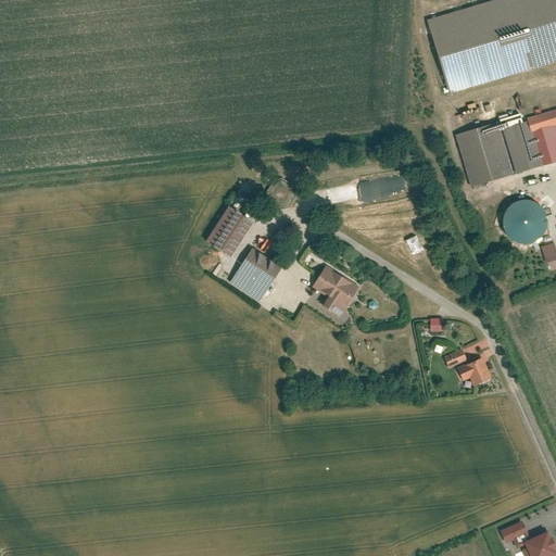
[(555,0),(491,0),(429,19),(450,92),(555,61),(555,0)]
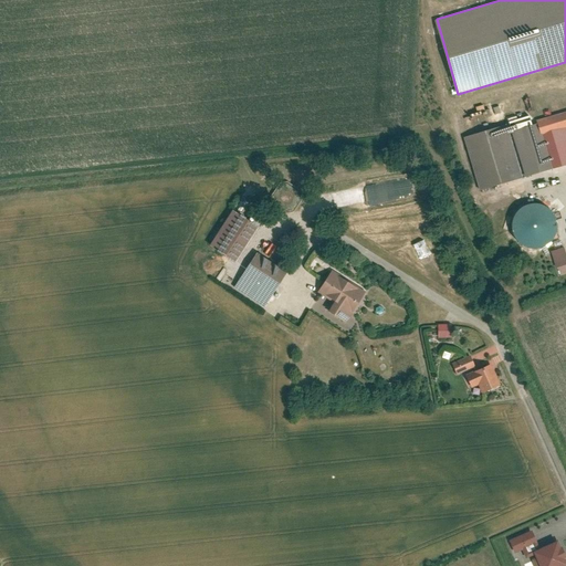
[(565,109),(538,119),(538,122),(543,135),(553,133),(565,127),(565,109)]
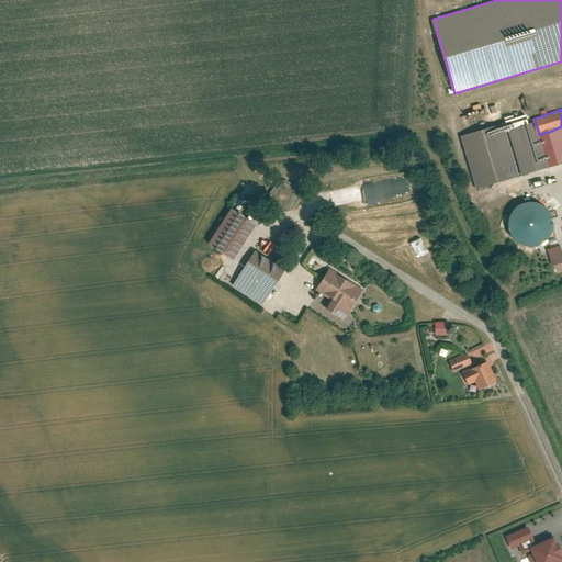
[(508,128),(521,173),(549,166),(539,134),(535,121),(508,128)]
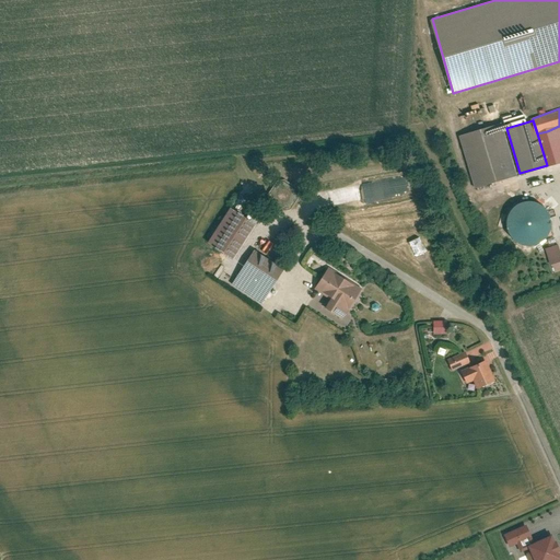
[(475,187),(516,175),(501,124),(458,136),(475,187)]
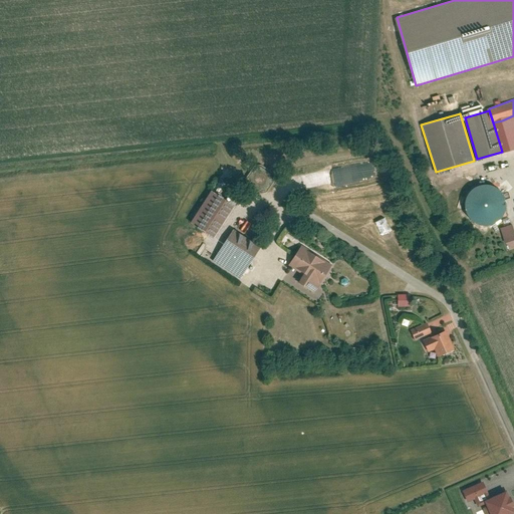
[(513,115),(502,120),(511,151),(513,150),(513,115)]
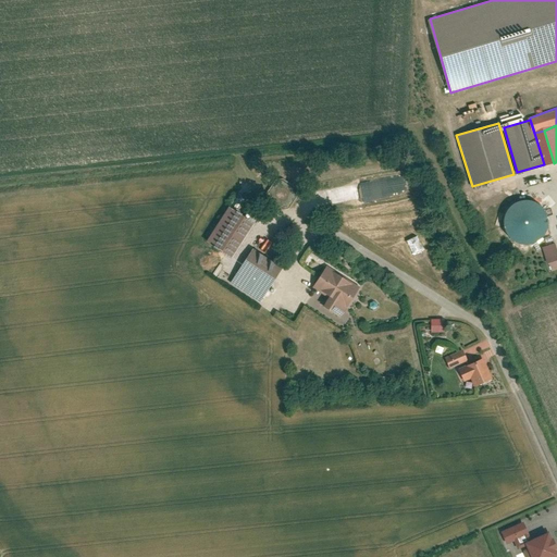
[(354,183),(358,202),(401,194),(398,174),(354,183)]
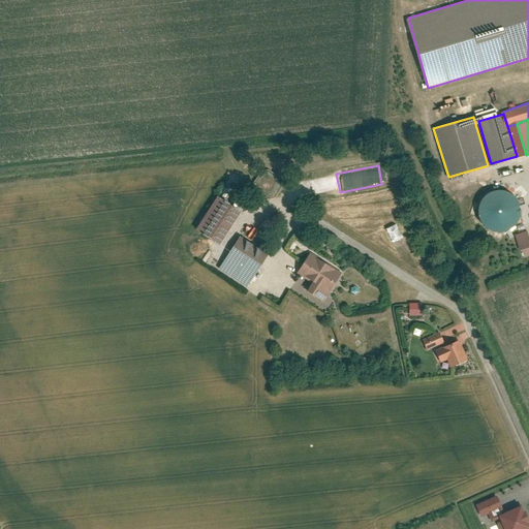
[(516,223),(520,218),(521,212),(520,206),(518,199),(514,195),(507,192),(501,190),(495,191),(490,194),(485,198),(481,204),(480,210),(480,216),(484,222),(488,226),(493,229),(499,231),(505,230),(511,228),(516,223)]
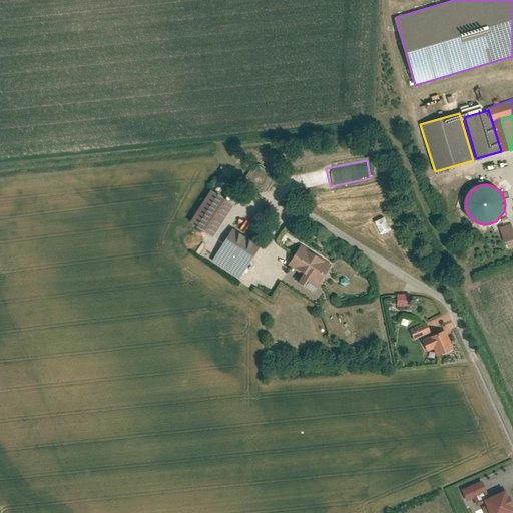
[(212,236),(233,202),(213,190),(192,223),(212,236)]
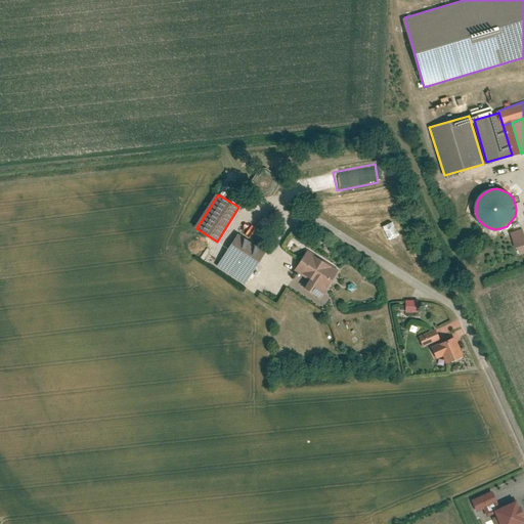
[(406,255),(393,217),(384,220),(397,258),(406,255)]
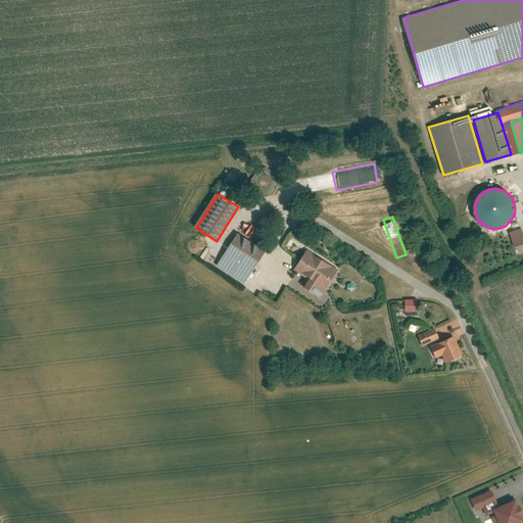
[(512,246),(522,243),(522,234),(522,228),(508,231),(512,246)]
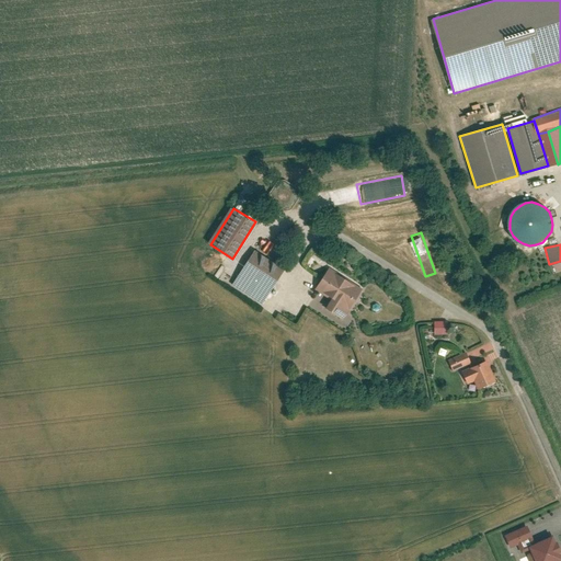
[(285,270),(255,249),(232,283),(262,304),(285,270)]
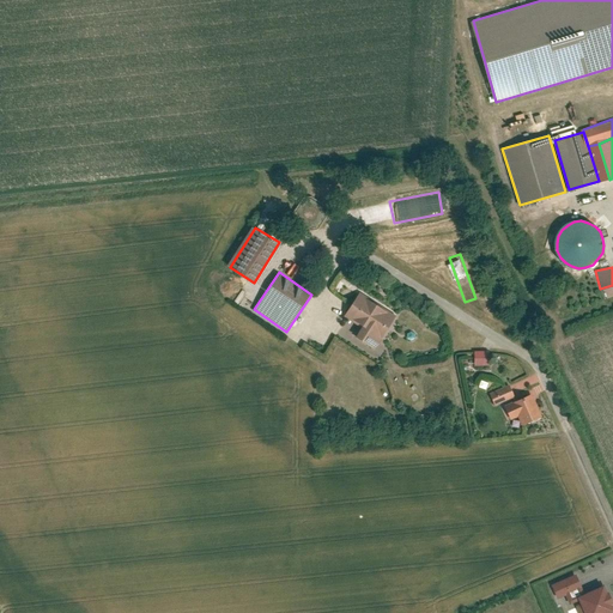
[(398,315),(362,292),(349,314),(364,323),(357,337),(375,349),(398,315)]
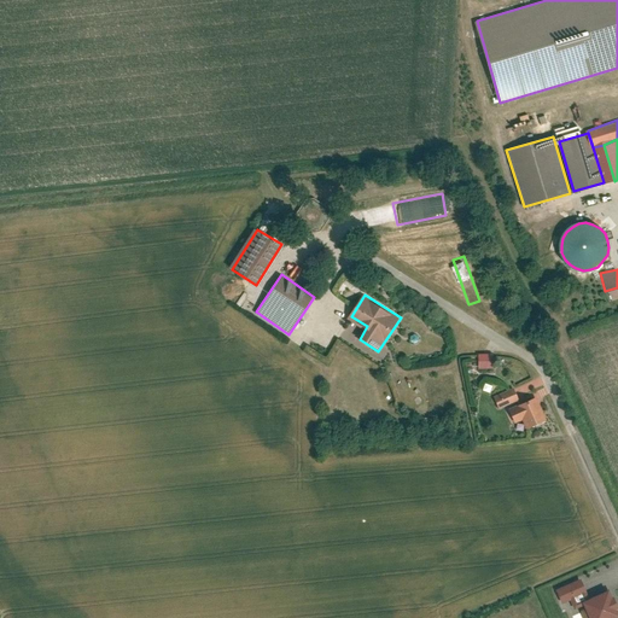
[(494,354),(479,354),(479,368),(494,368),(494,354)]
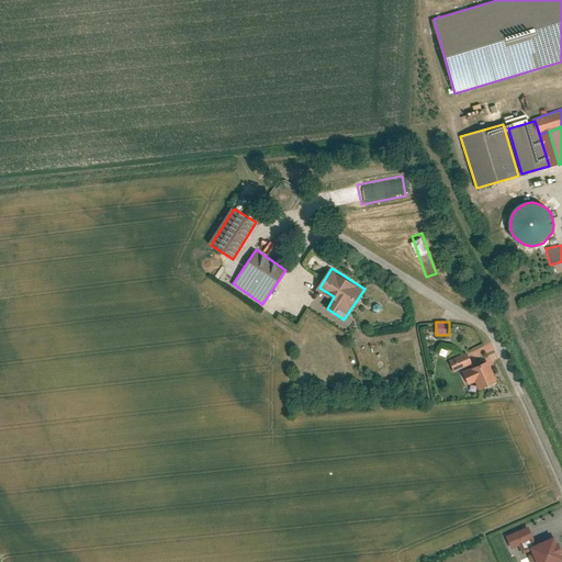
[(469,352),(451,360),(456,370),(473,362),(469,352)]
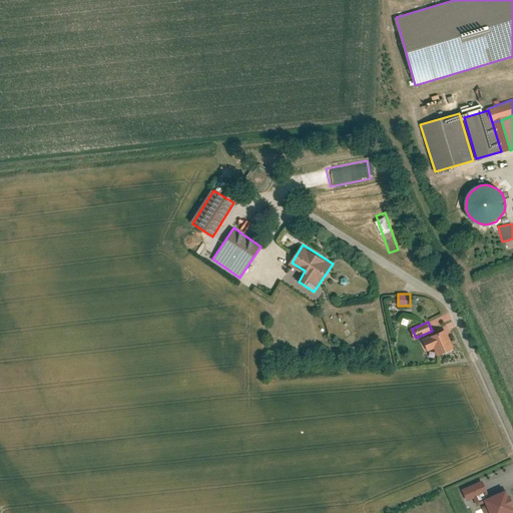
[(447,329),(423,339),(429,351),(435,348),(439,356),(455,348),(447,329)]
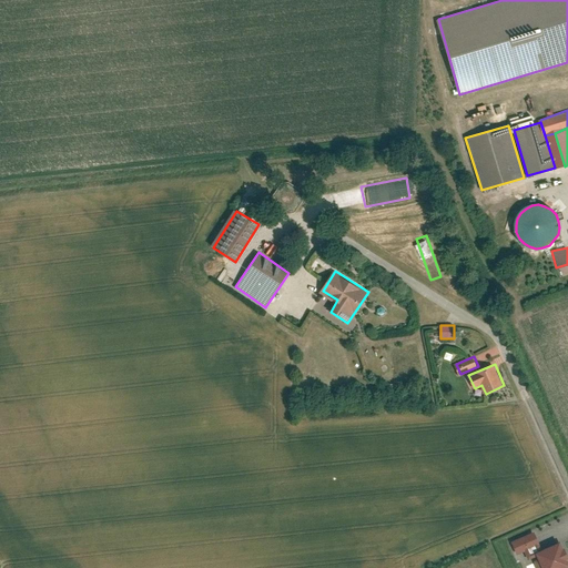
[(534,534),(514,543),(518,554),(525,550),(539,544),(534,534)]
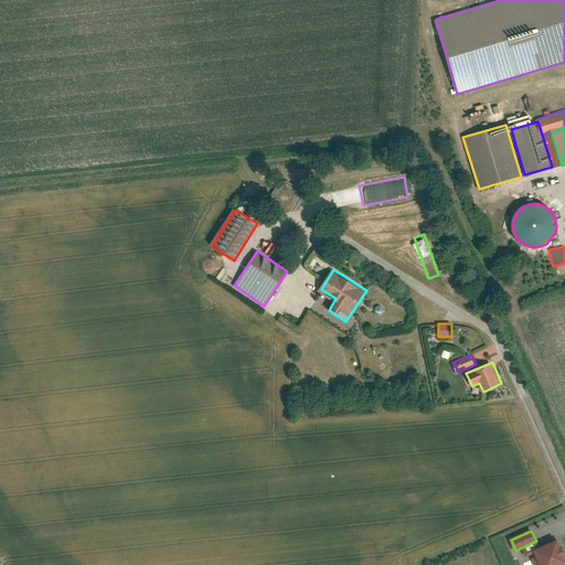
[(534,548),(536,555),(532,557),(535,564),(564,564),(564,554),(557,539),(539,546),(534,548)]
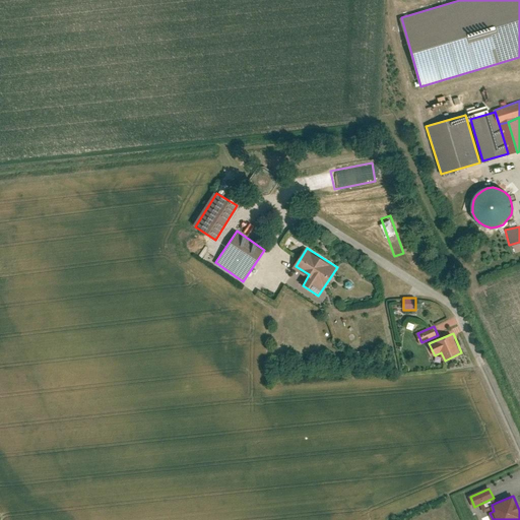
[(494,498),(480,504),(483,509),(492,505),(496,503),(494,498)]
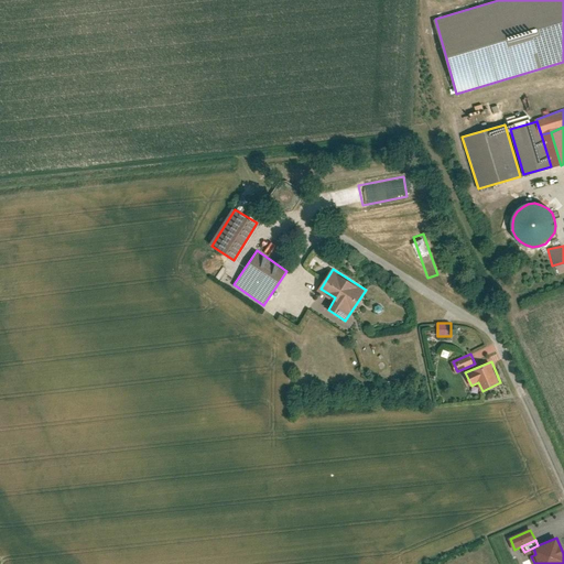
All buildings are outlined.
